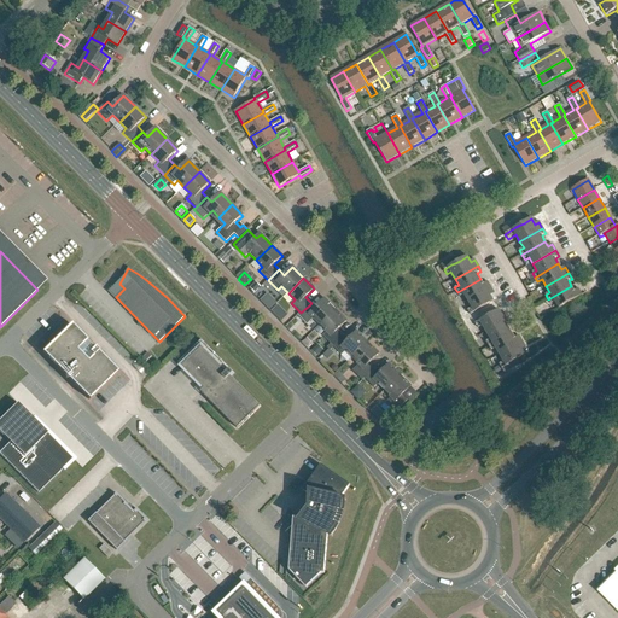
[(468,301),(491,287),(488,283),(484,284),(481,279),(458,292),(460,297),(464,295),(468,301)]
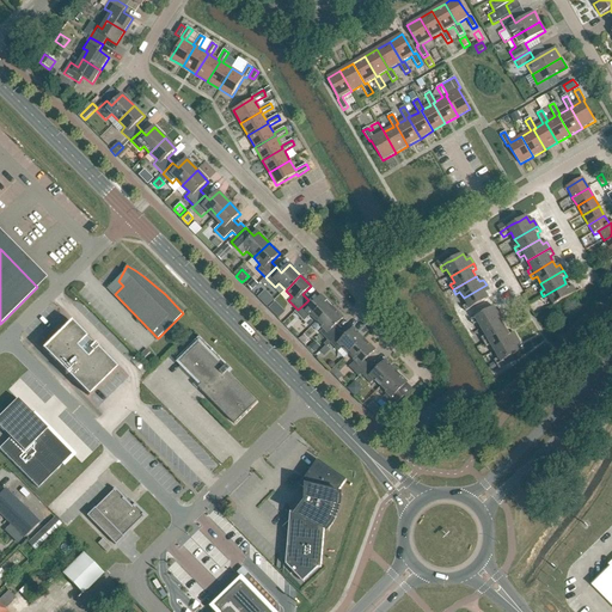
[(252,291),(258,285),(254,280),(248,286),(252,291)]
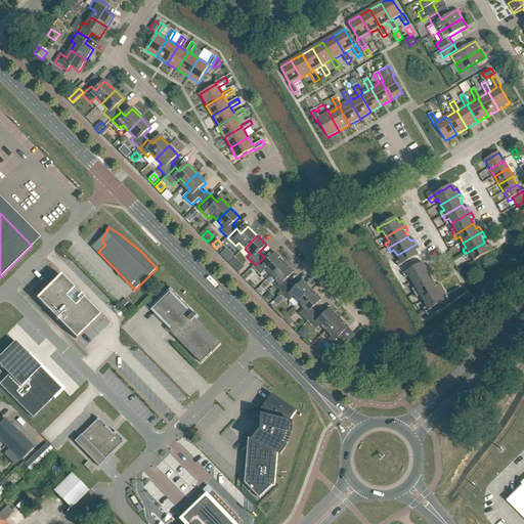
[(487,247),(484,243),(465,254),(467,258),(471,256),(474,262),(493,251),(490,246),(487,247)]
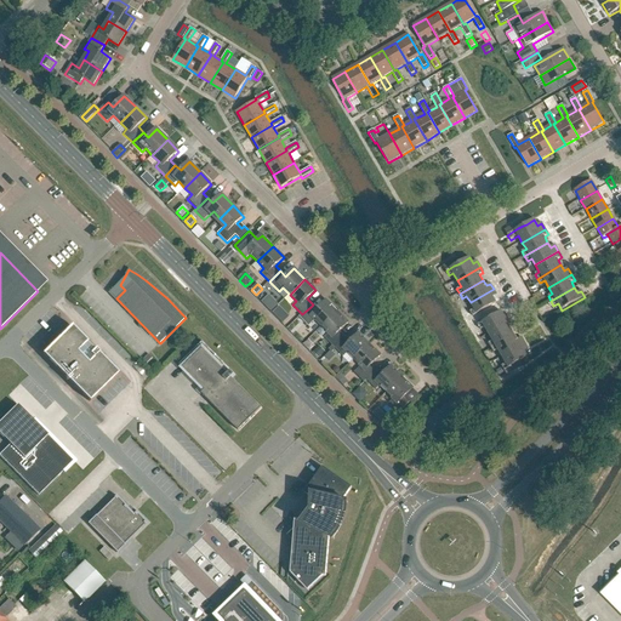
[(496,295),(494,289),(471,302),(474,309),(469,312),(473,317),(496,303),(493,297),(496,295)]
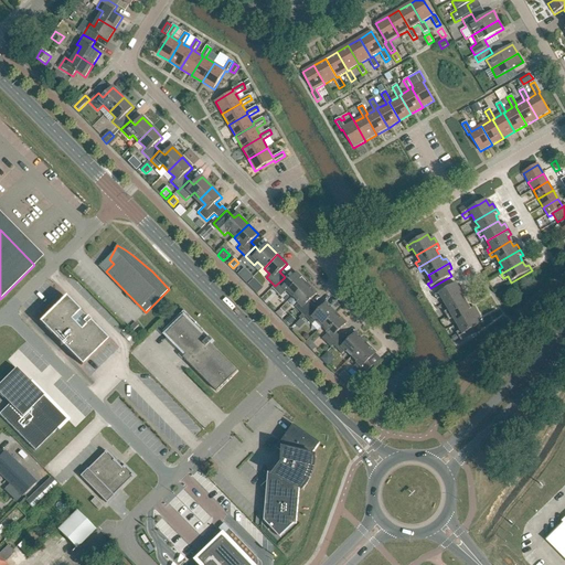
[(292,298),(307,284),(297,274),(287,284),(283,279),(275,286),(273,288),(281,297),(287,291),(292,298)]
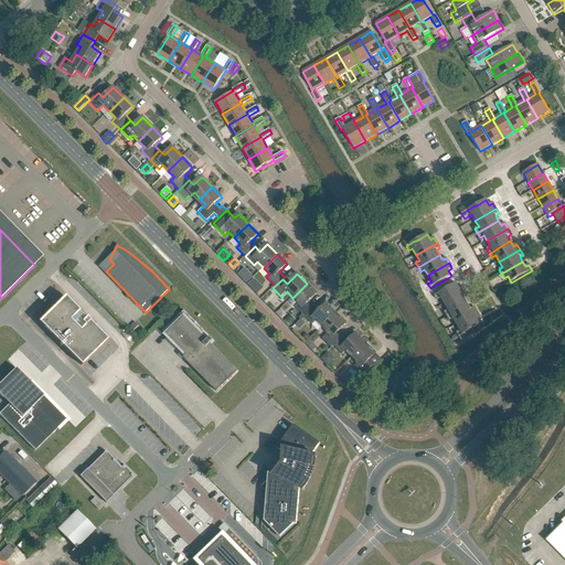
[(258,289),(249,281),(246,286),(255,292),(258,289)]
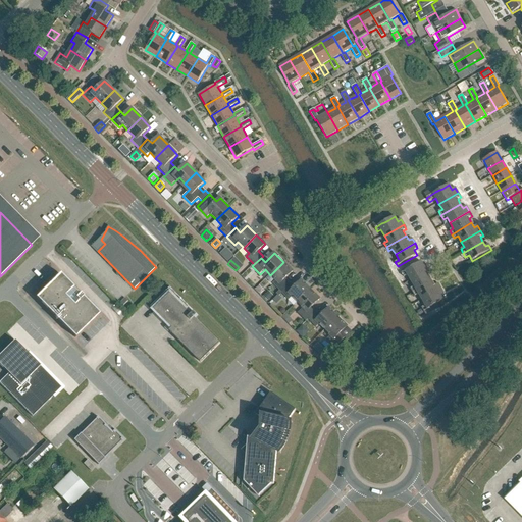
[(290,283),(285,278),(293,271),(283,262),(270,275),(276,280),(273,283),(280,292),(290,283)]
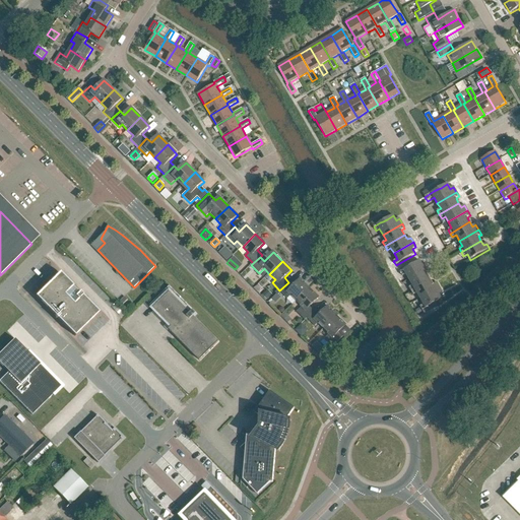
[(419,261),(400,272),(402,276),(406,274),(409,279),(429,268),(426,263),(423,265),(419,261)]
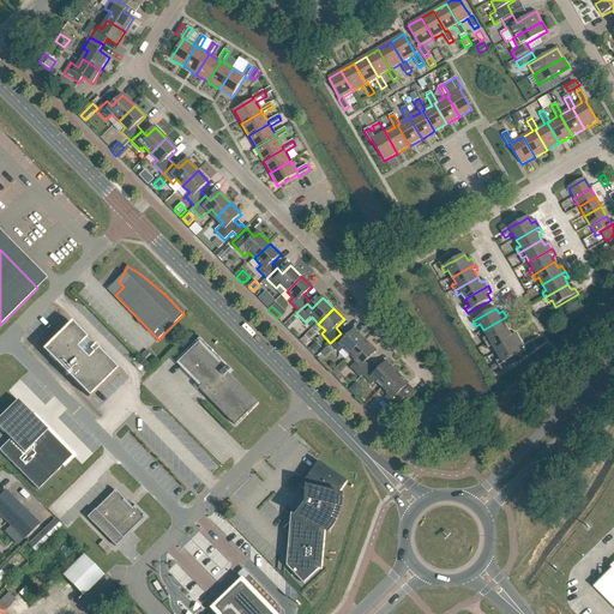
[(510,323),(506,317),(483,330),(487,337),(483,339),(486,344),(509,331),(505,325),(510,323)]
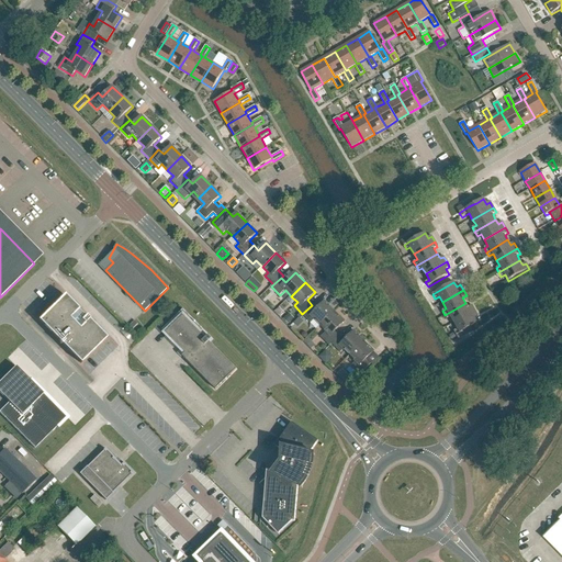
[(65,295),(56,304),(38,321),(81,364),(107,338),(89,321),(90,319),(86,316),(85,317),(78,311),(79,310),(65,295)]
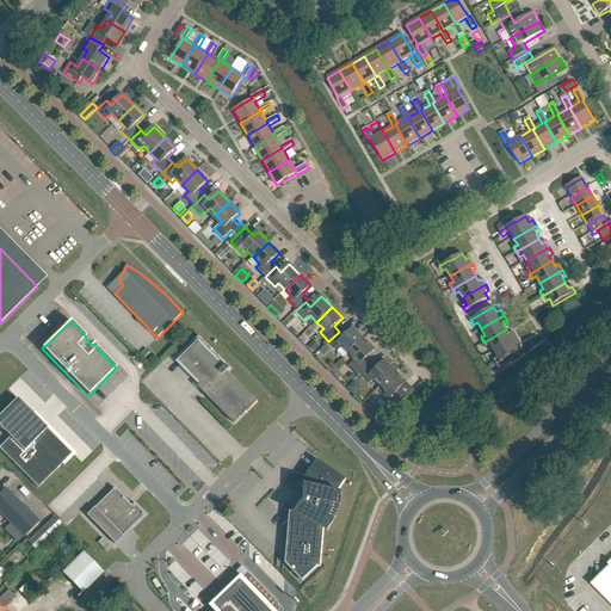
[(349,355),(364,339),(353,328),(344,337),(339,332),(328,341),(338,351),(341,347),(349,355)]
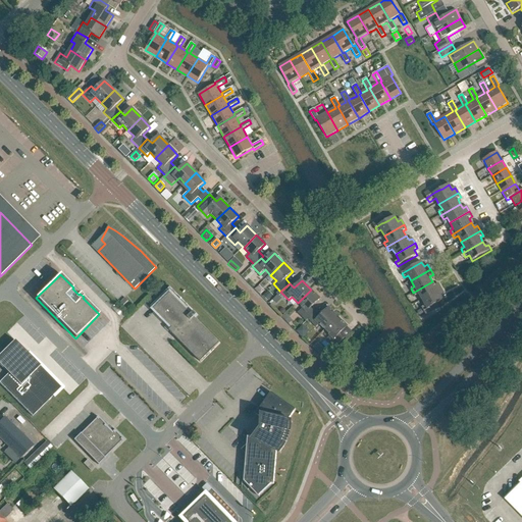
[(435,285),(432,281),(413,293),(415,297),(419,295),(422,300),(441,289),(438,283),(435,285)]
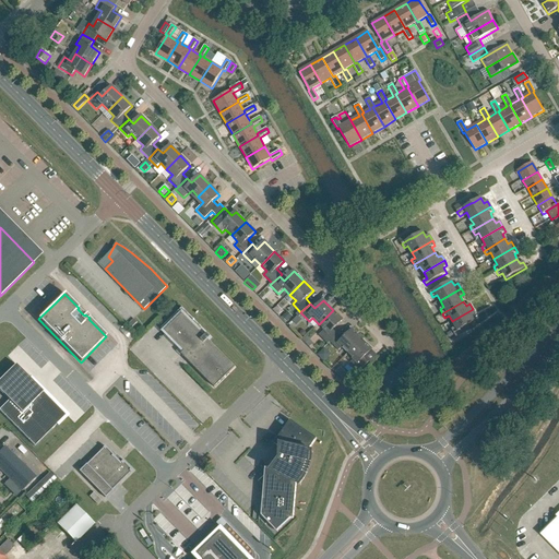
[(181,308),(162,329),(185,352),(181,355),(215,388),(235,368),(209,341),(211,339),(207,334),(204,337),(199,332),(202,329),(181,308)]
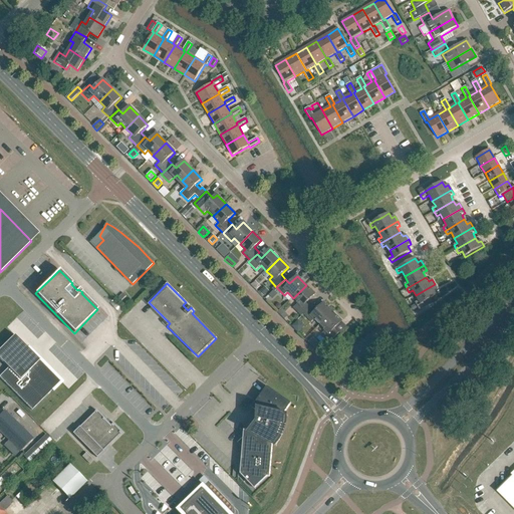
[(437,289),(435,284),(416,295),(419,301),(415,303),(418,307),(421,305),(424,303),(428,301),(431,299),(437,296),(434,291),(437,289)]
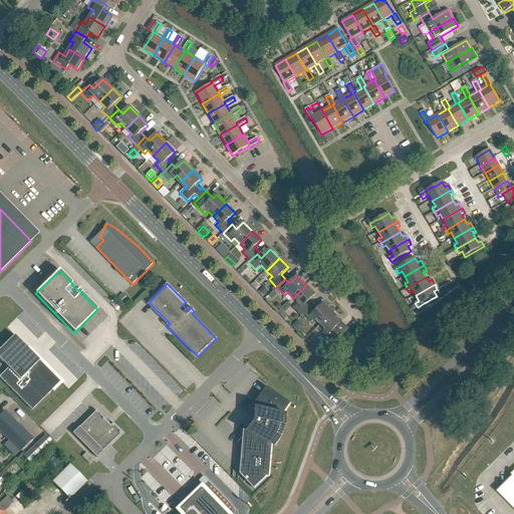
[(306,303),(315,294),(306,285),(293,298),(298,303),(293,308),(301,316),(303,314),(310,307),(306,303)]
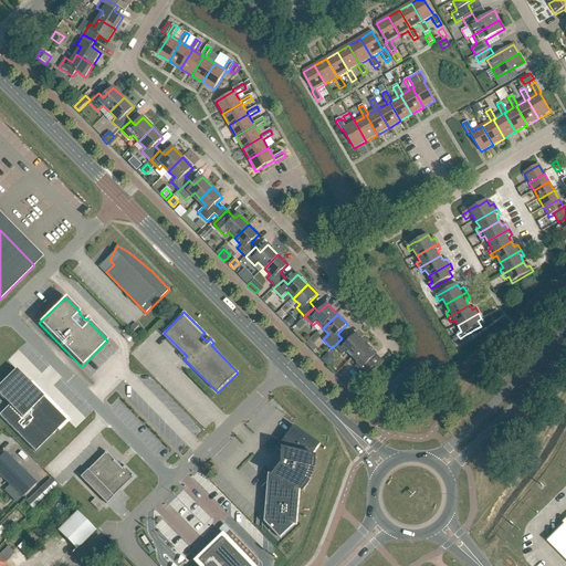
[(290,327),(296,321),(291,316),(285,322),(290,327)]
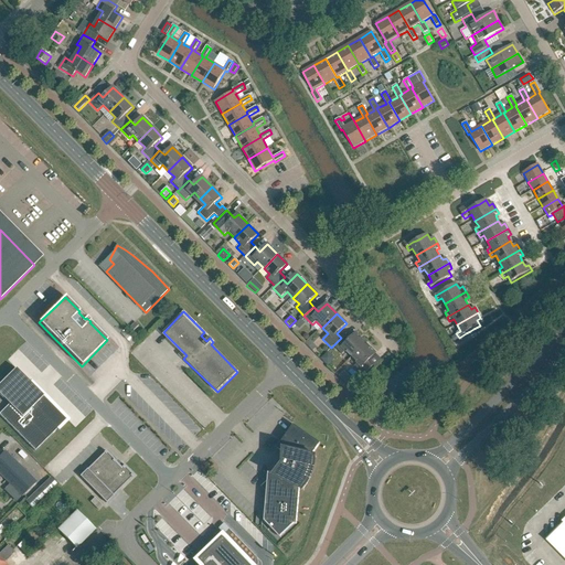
[(131,333),(138,327),(135,323),(128,329),(131,333)]
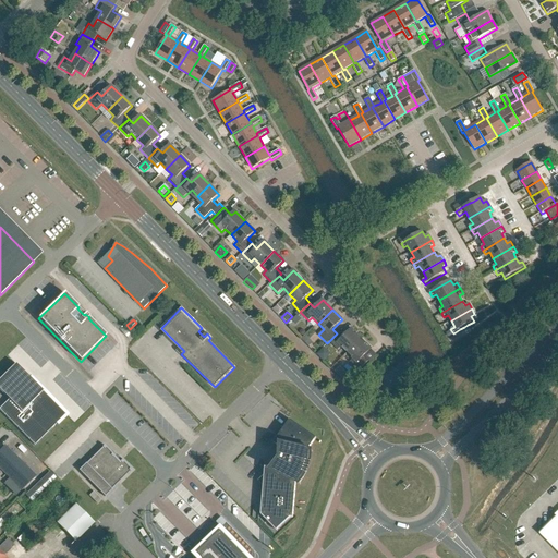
[(361,339),(351,329),(343,337),(339,331),(337,334),(329,341),(338,350),(341,347),(348,353),(361,339)]
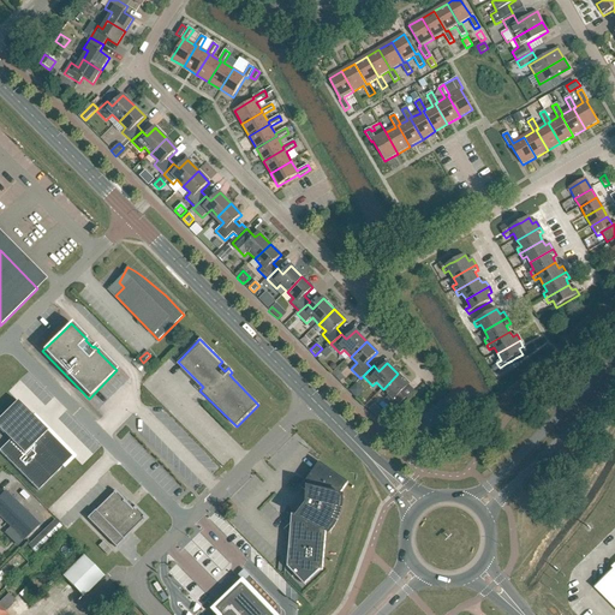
[(400,393),(408,384),(398,374),(383,389),(389,395),(386,399),(394,408),(405,398),(400,393)]
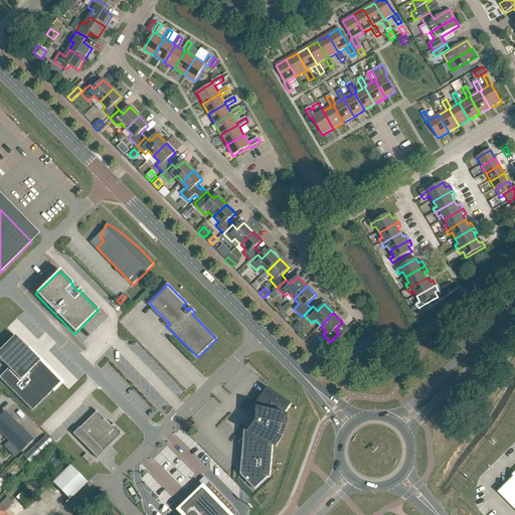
[(0,361),(8,369),(0,376),(0,379),(31,411),(52,391),(53,393),(54,391),(53,390),(61,382),(39,360),(38,360),(28,350),(30,349),(28,347),(27,349),(14,336),(0,349),(0,361)]
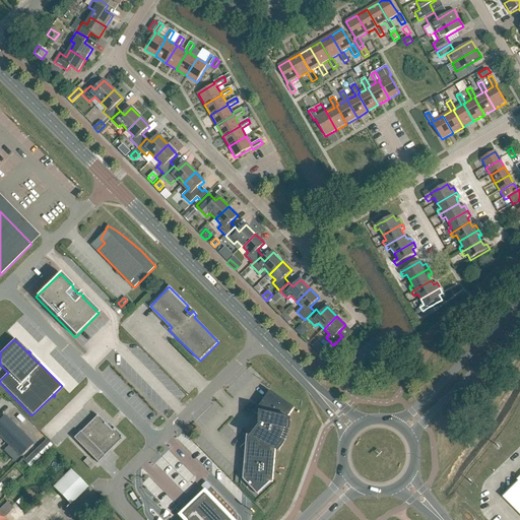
[(324,358),(329,352),(325,348),(319,353),(324,358)]
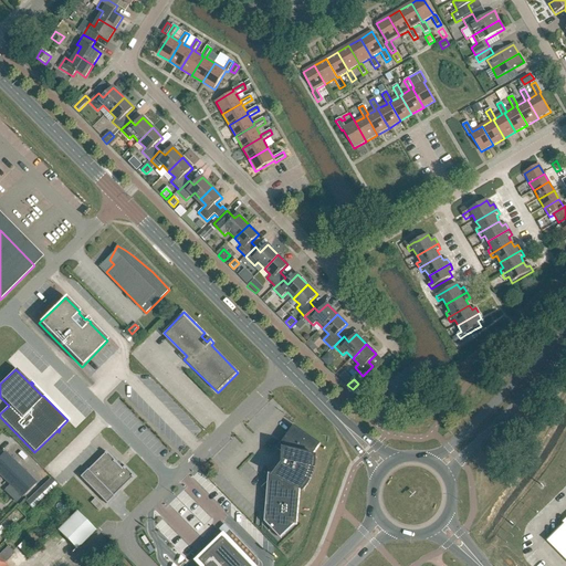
[(269,474),(264,523),(265,523),(281,540),(294,525),(297,525),(300,490),(304,493),(307,491),(311,489),(313,486),(315,484),(317,481),(318,478),(320,474),(320,471),(320,468),(320,464),(318,461),(317,458),(312,457),(321,444),(294,426),(287,436),(284,435),(280,441),(282,442),(278,450),(283,453),(284,465),(276,474),(269,474)]
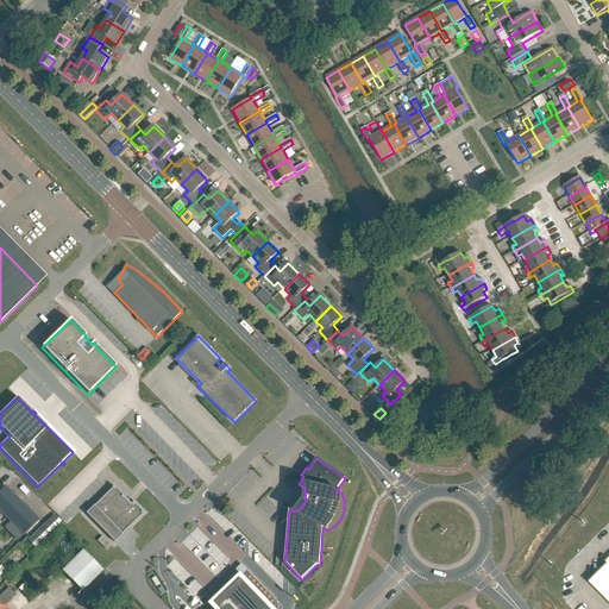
[(131,506),(124,498),(125,497),(113,487),(112,489),(94,507),(94,506),(86,514),(114,542),(123,535),(121,534),(142,515),(142,516),(144,514),(133,502),(131,504),(131,506)]
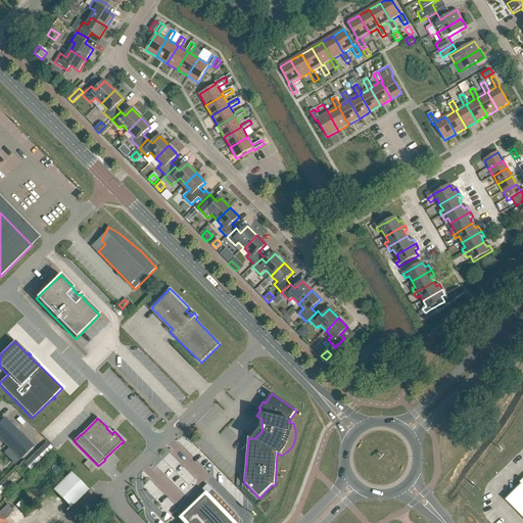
[(33,447),(3,419),(0,422),(0,438),(9,447),(20,459),(33,447)]
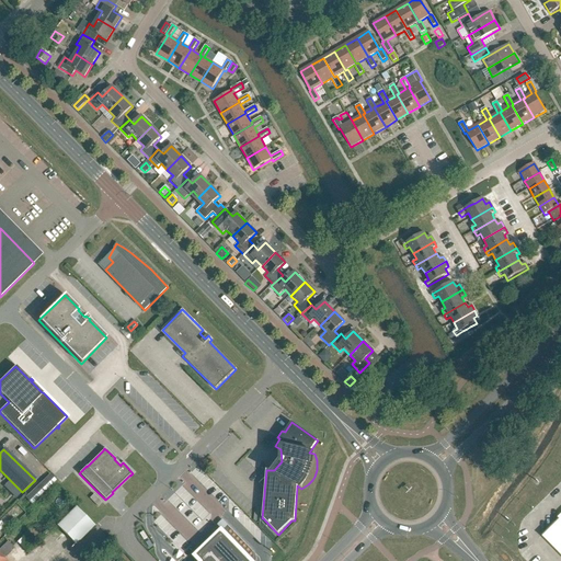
[(49,474),(26,496),(34,504),(56,481),(49,474)]
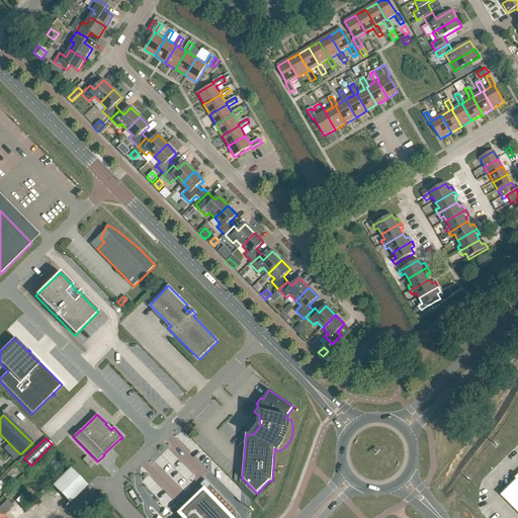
[(94,464),(86,457),(82,460),(90,468),(94,464)]
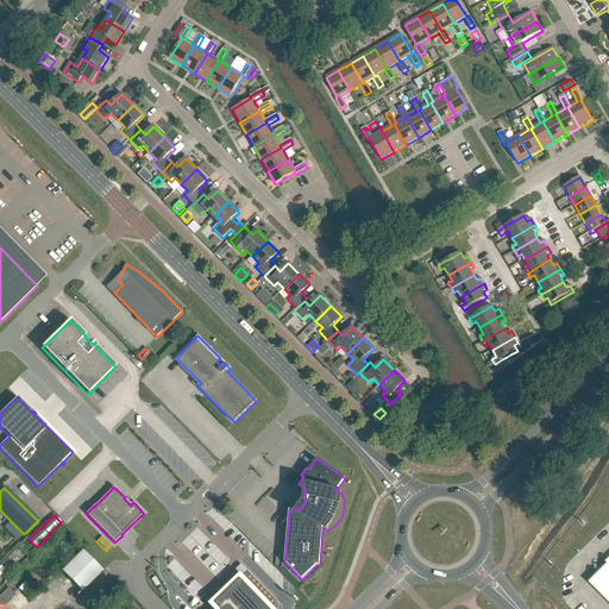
[(82,592),(102,571),(82,551),(62,571),(82,592)]
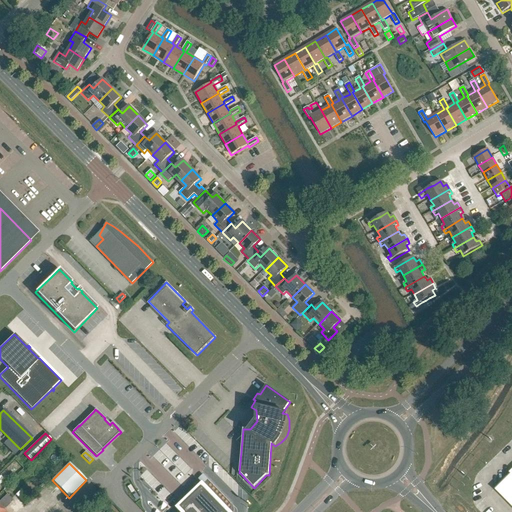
[(511,471),(496,488),(511,504),(511,471)]
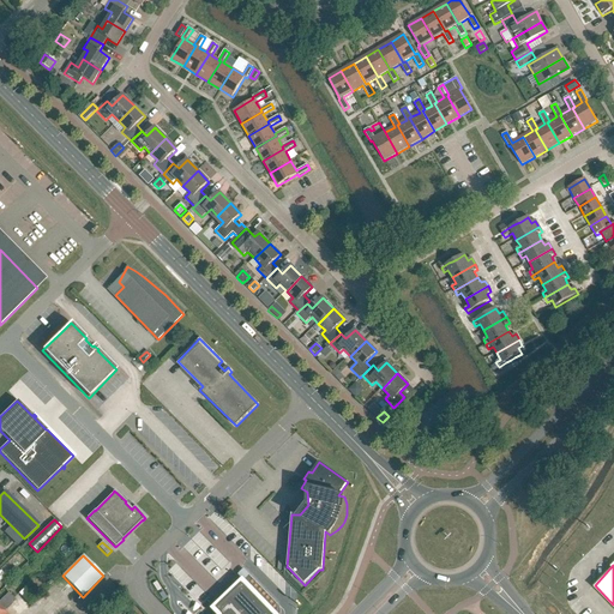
[(274,613),(244,583),(218,608),(223,613),(274,613)]
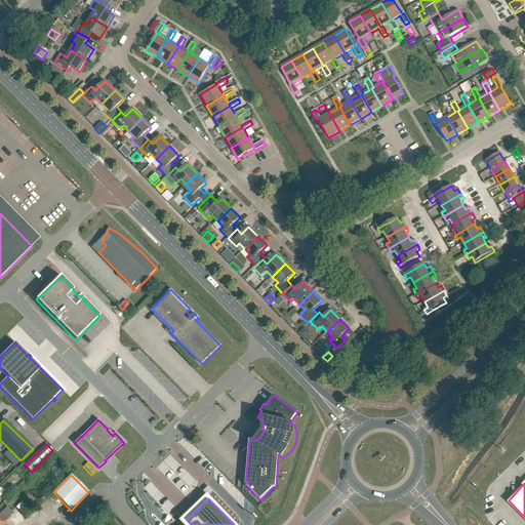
[(34,508),(25,499),(16,508),(25,517),(34,508)]
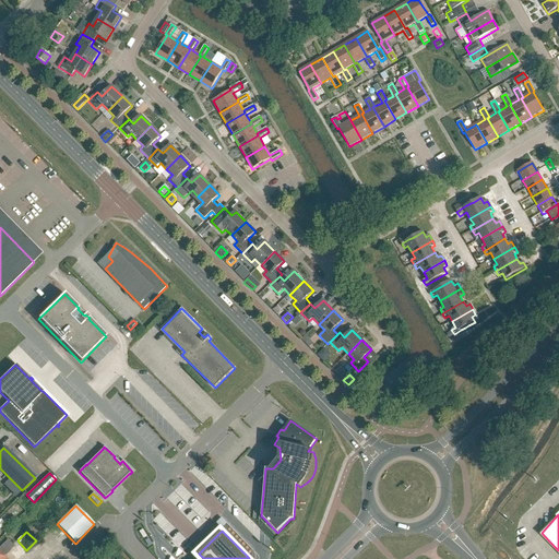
[(8,540),(2,546),(0,547),(0,558),(6,558),(4,557),(9,552),(14,547),(8,540)]
